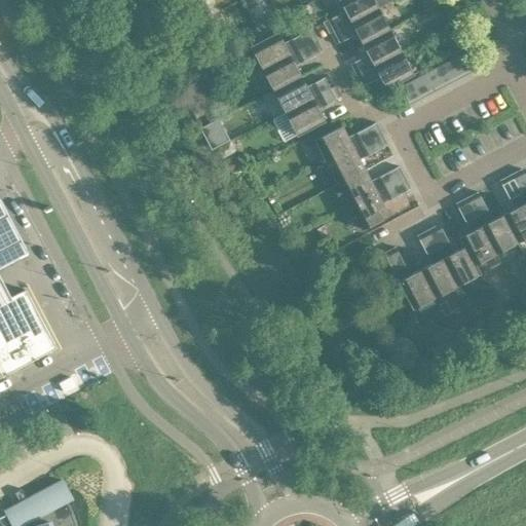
[(333,31),(378,7),(374,0),(339,0),(345,12),(328,21),(333,31)]
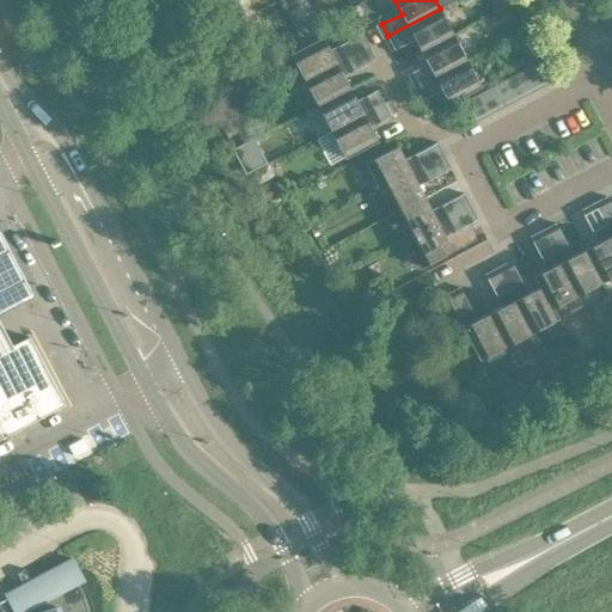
[(440,8),(387,36),(395,49),(415,38),(421,51),(454,35),(440,8)]
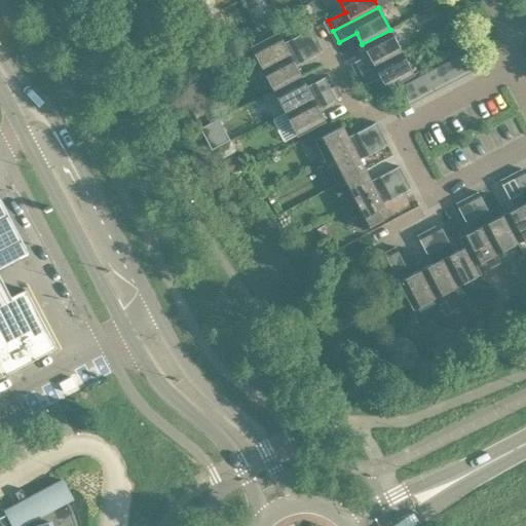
[(317,40),(311,29),(284,44),(277,33),(250,47),(262,69),(317,40)]
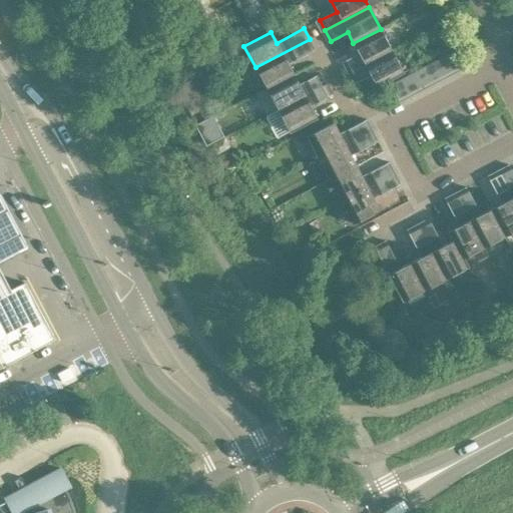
[(381,29),(353,43),(359,54),(342,62),(348,73),(392,50),(381,29)]
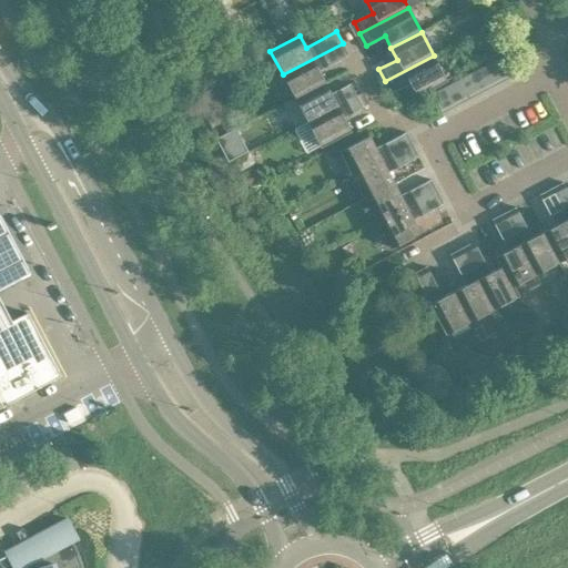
[(343,43),(283,74),(295,98),(324,82),(318,71),(348,54),(343,43)]
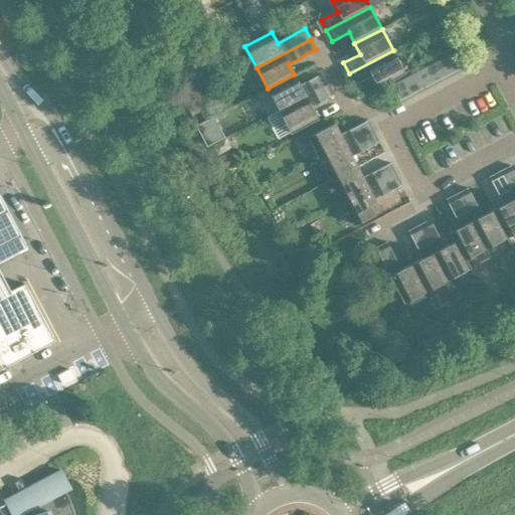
[(455,46),(444,52),(455,74),(466,68),(455,46)]
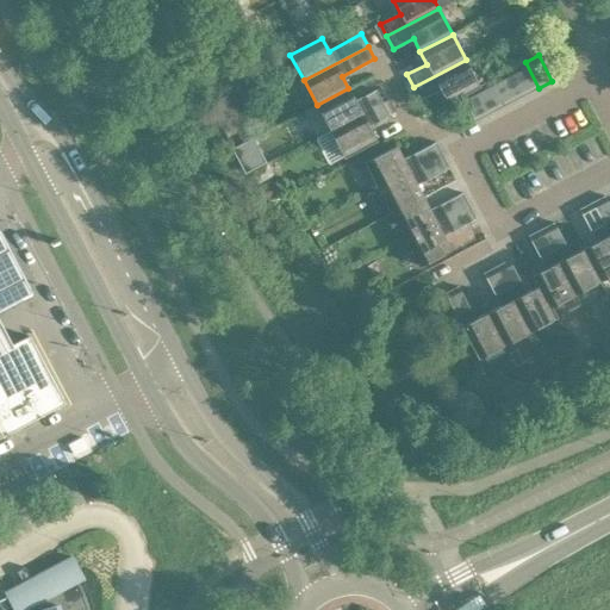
[(466,60),(414,87),(419,100),(440,89),(447,103),(461,95),(474,88),(479,86),(466,60)]
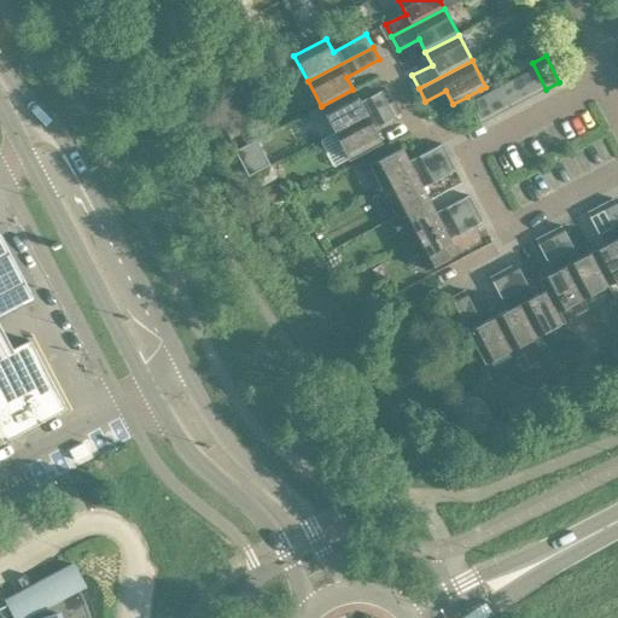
[(532,63),(519,69),(534,95),(546,89),(532,63)]
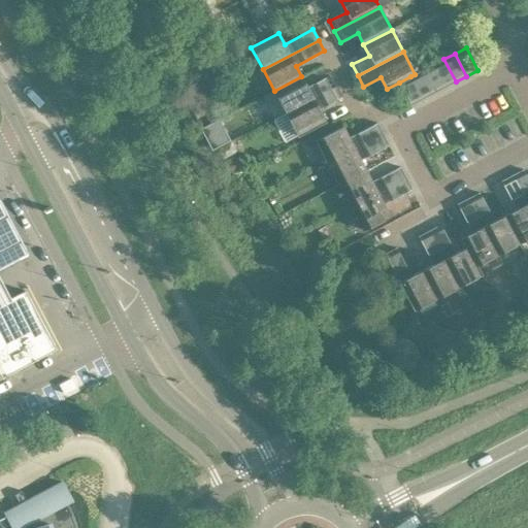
[(443,59),(433,65),(444,88),(456,81),(443,59)]
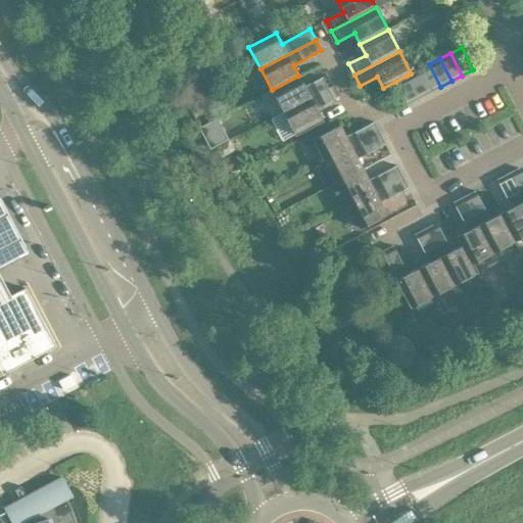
[(440,87),(429,64),(418,70),(429,92),(440,87)]
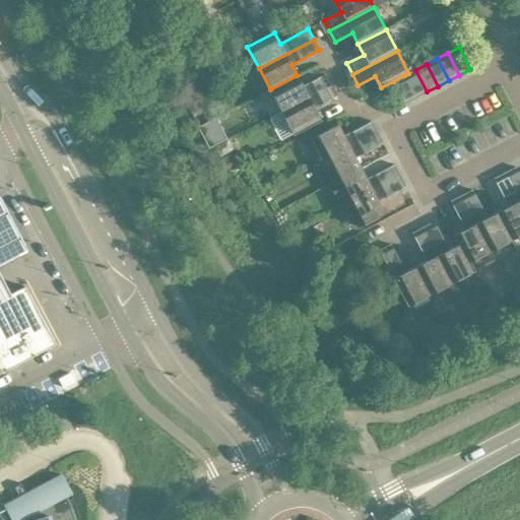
[(415,70),(408,73),(404,75),(416,98),(427,91),(415,70)]
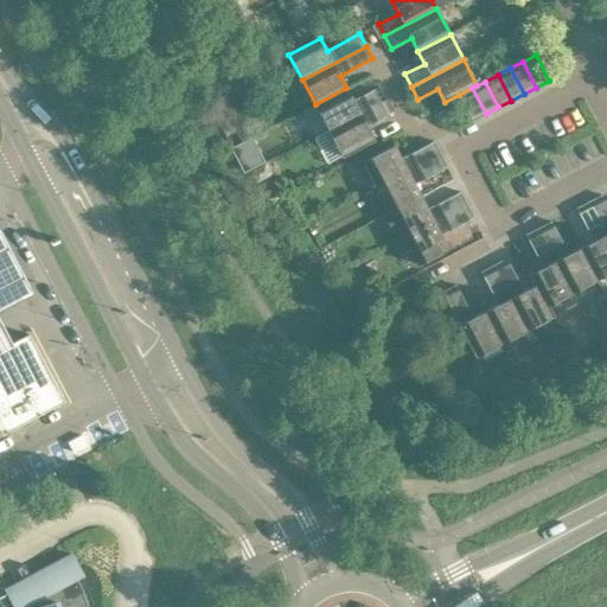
[(346,88),(315,104),(328,129),(381,102),(375,90),(353,101),(346,88)]
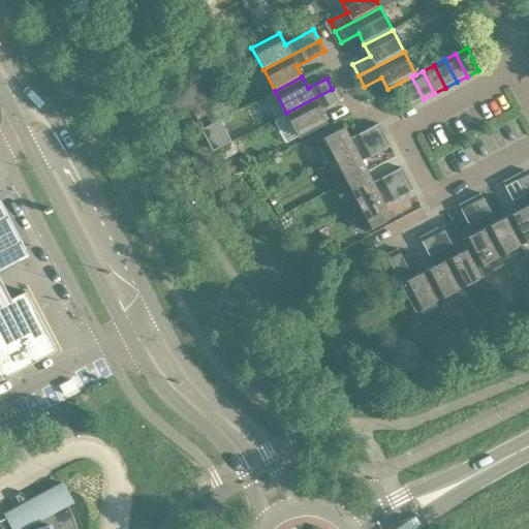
[(424,99),(411,76),(400,83),(404,90),(412,105),(424,99)]
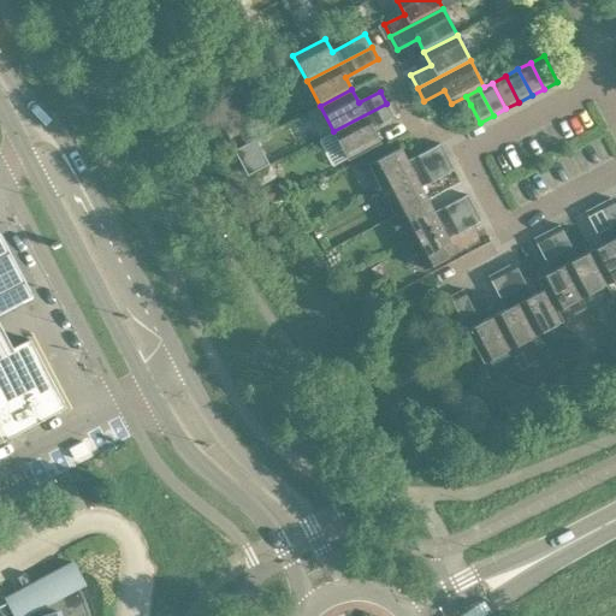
[(386,104),(333,131),(347,159),(379,142),(372,128),(394,117),(386,104)]
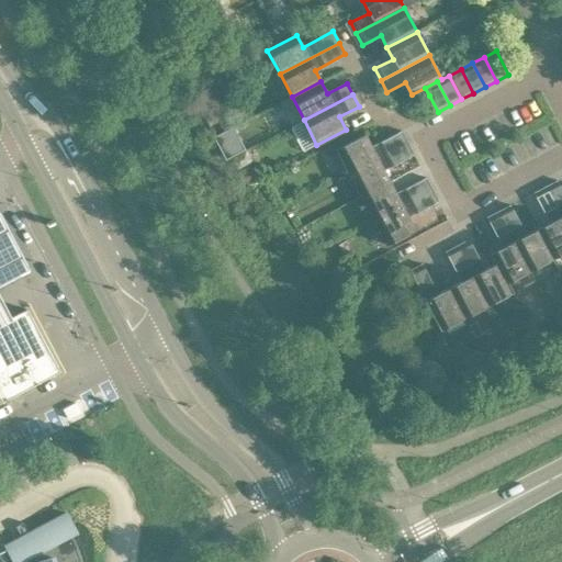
[(213,133),(217,146),(243,137),(238,124),(213,133)]
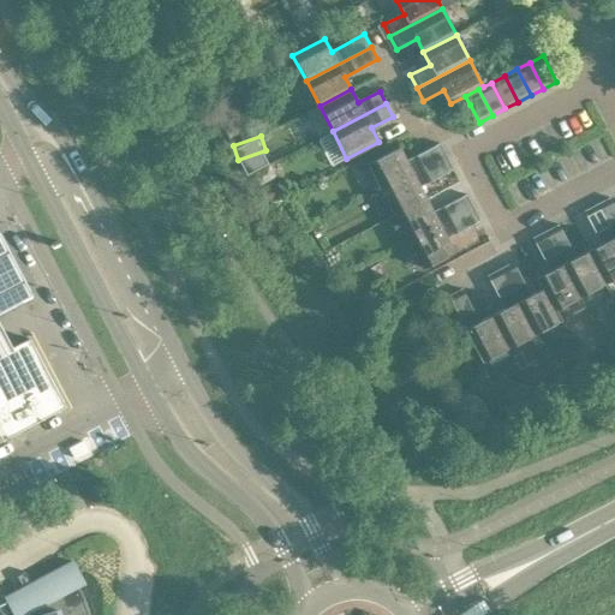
[(440,143),(418,154),(406,160),(400,147),(368,163),(381,190),(446,156),(440,143)]
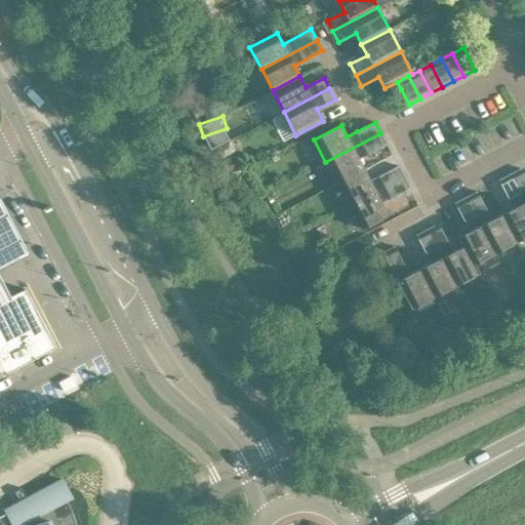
[(380,133),(325,162),(336,184),(364,170),(358,159),(387,144),(380,133)]
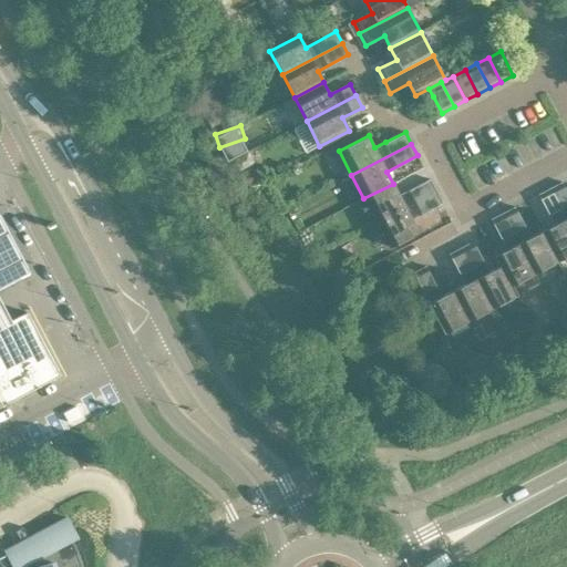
[(393,184),(363,198),(375,223),(436,192),(430,179),(399,195),(393,184)]
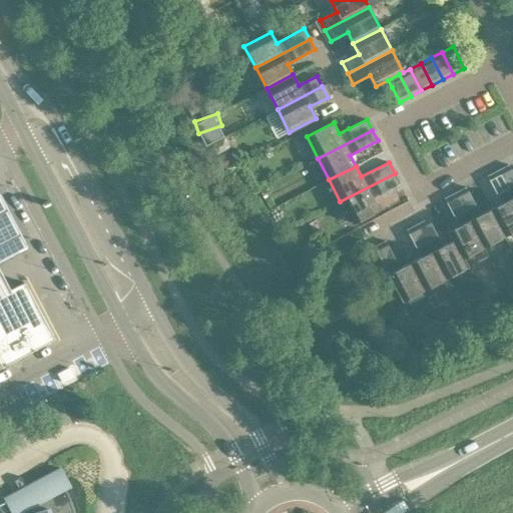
[(512,172),(509,164),(498,170),(512,198),(512,172)]
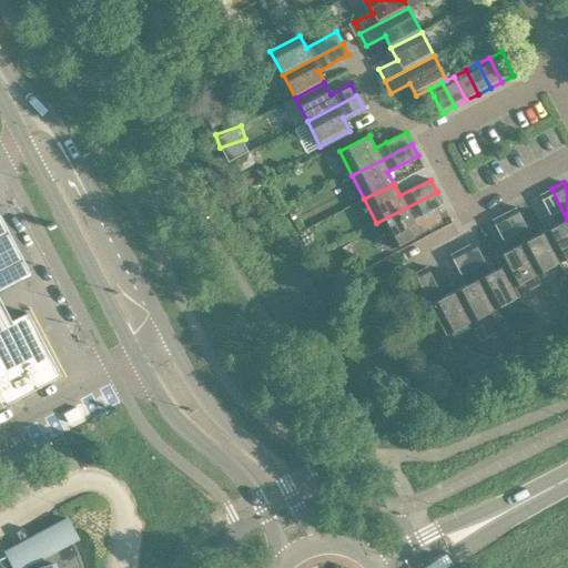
[(567,255),(567,220),(551,189),(539,195),(555,224),(544,231),(558,261),(567,255)]
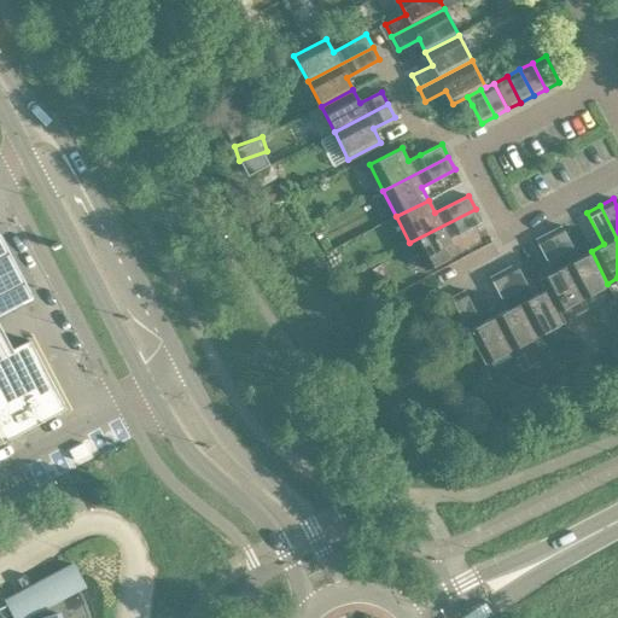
[(476,209),(409,243),(423,269),(455,252),(449,239),(482,221),(476,209)]
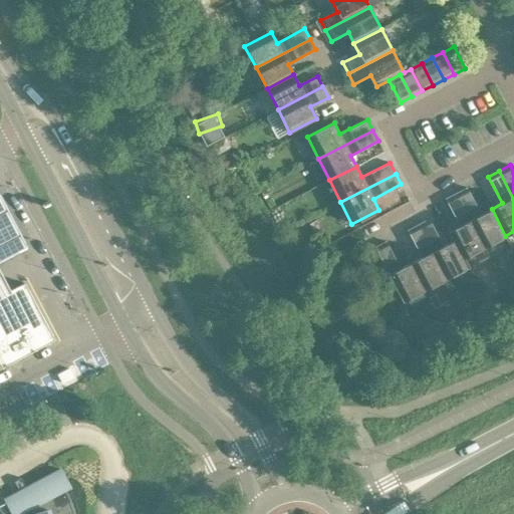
[(0,294),(1,296),(16,288),(0,257),(0,254),(28,240),(0,187),(0,294)]
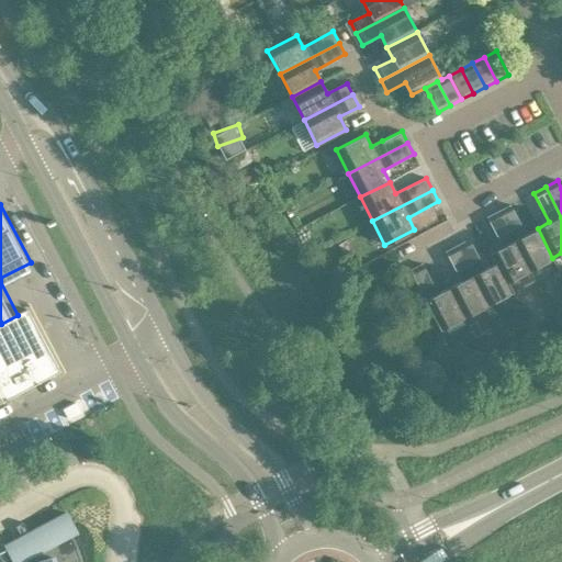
[(526,234),(510,205),(498,211),(530,270),(552,258),(538,228),(526,234)]
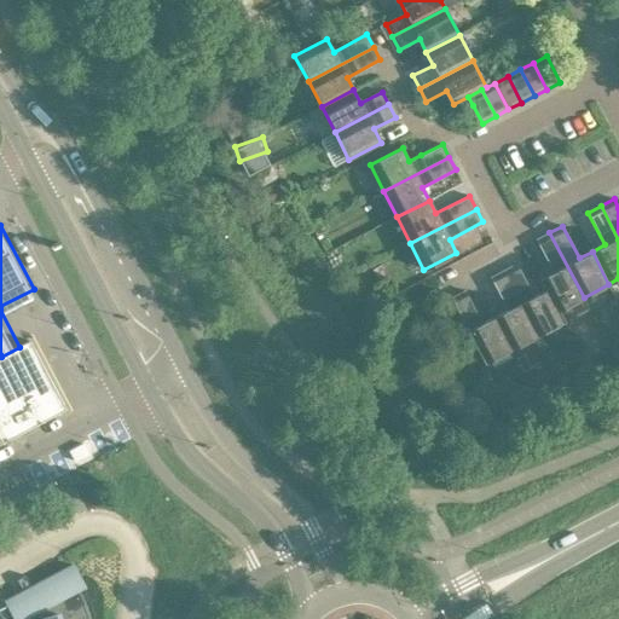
[(549,232),(537,239),(554,271),(539,278),(545,290),(547,289),(557,311),(559,311),(584,298),(549,232)]
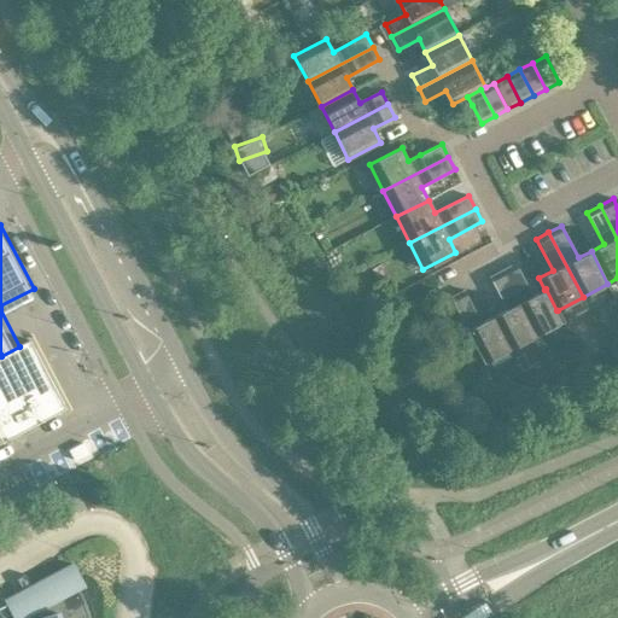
[(532,296),(516,263),(502,270),(536,334),(564,321),(558,310),(557,310),(546,289),(544,290),(532,296)]
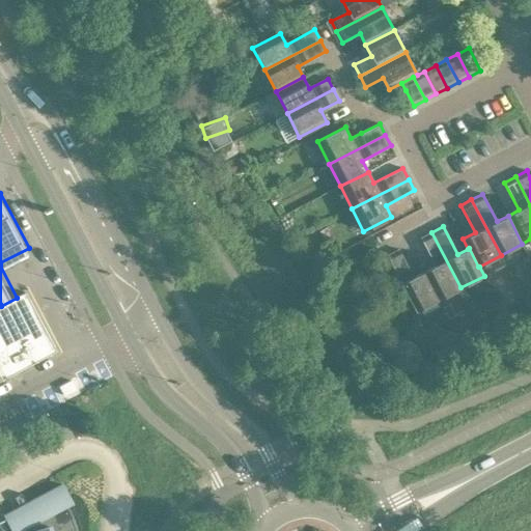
[(431,232),(421,238),(436,266),(424,272),(439,300),(460,287),(431,232)]
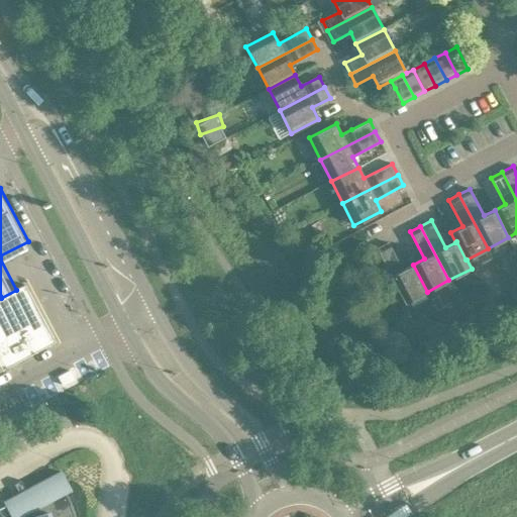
[(402,270),(388,242),(378,248),(400,293),(405,303),(427,292),(413,265),(402,270)]
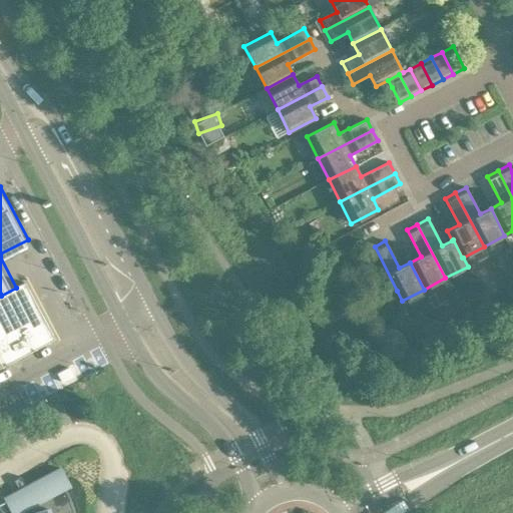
[(0,367),(55,339),(25,283),(16,288),(1,296),(0,295),(0,367)]
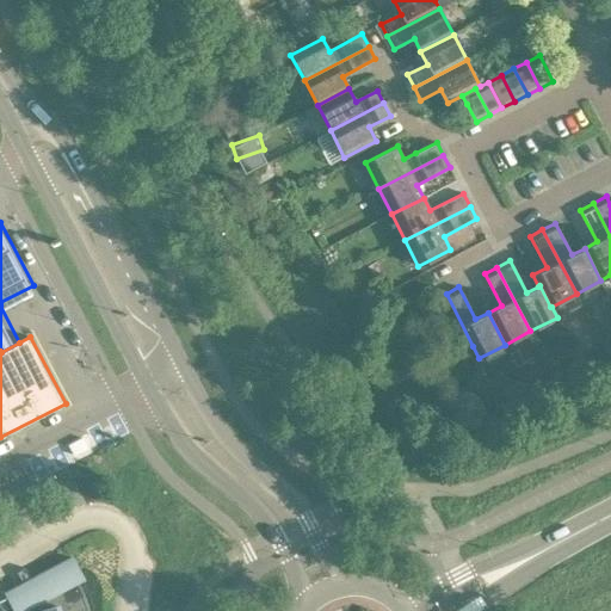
[(88,610),(86,600),(78,581),(82,579),(72,557),(6,593),(8,597),(0,600),(0,606),(2,610),(88,610)]
